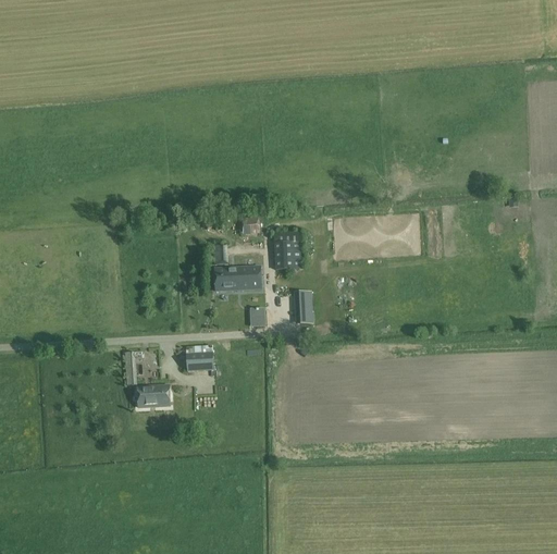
[(242,230),(256,230),(256,218),(242,218),(242,230)]
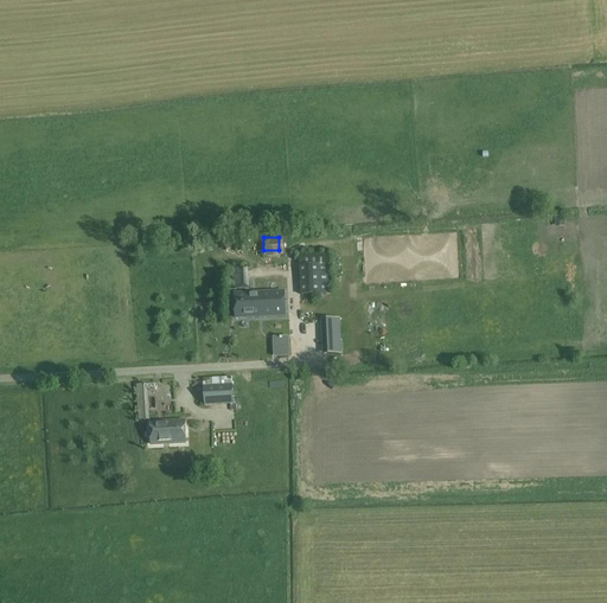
[(314,251),(299,251),(300,292),(304,292),(331,290),(328,250),(314,251)]
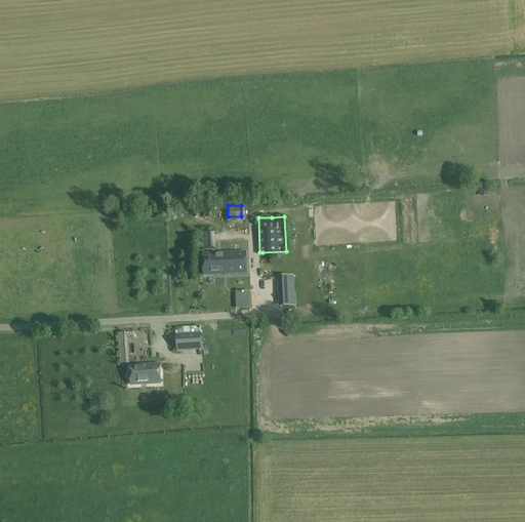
[(215,247),(214,229),(202,230),(203,247),(215,247)]
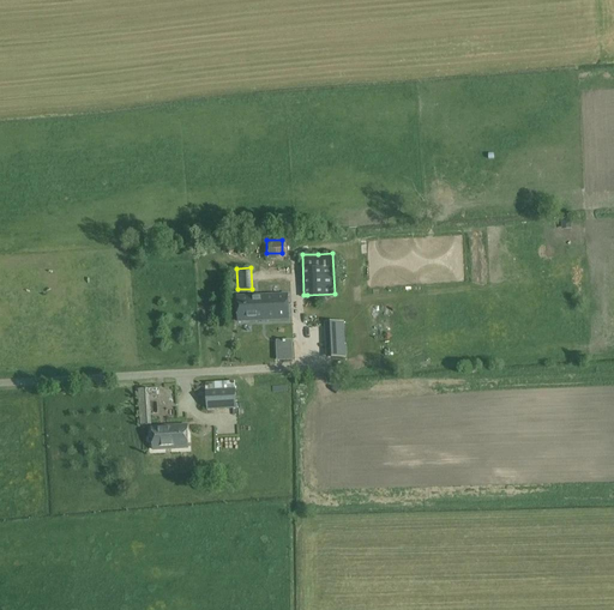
[(236,296),(238,320),(288,316),(286,293),(236,296)]
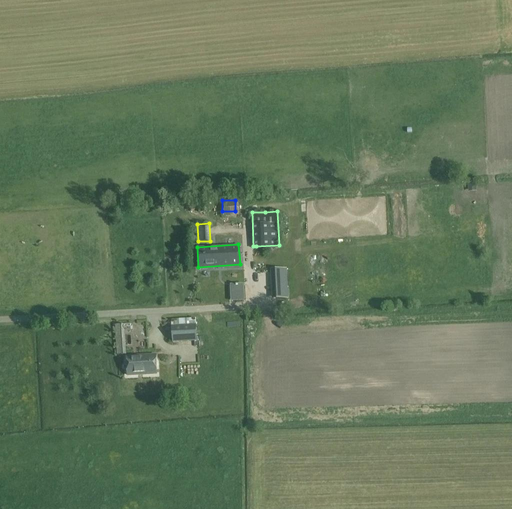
[(275,267),(276,282),(287,281),(286,266),(275,267)]
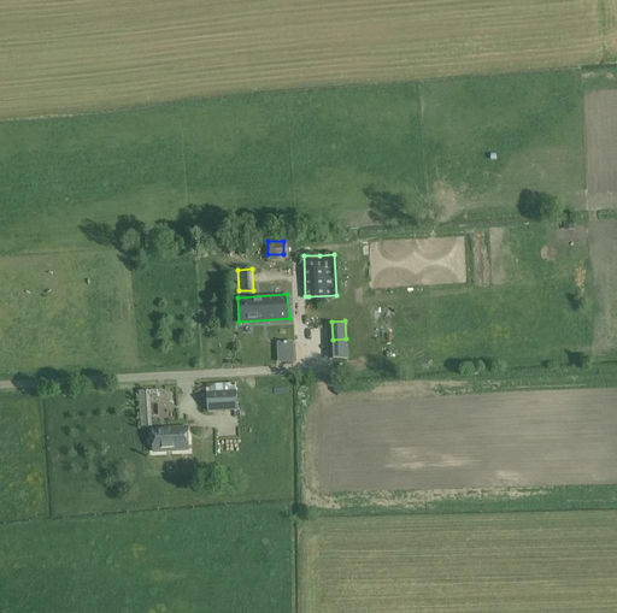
[(277,340),(278,353),(283,353),(283,359),(293,359),(292,340),(277,340)]
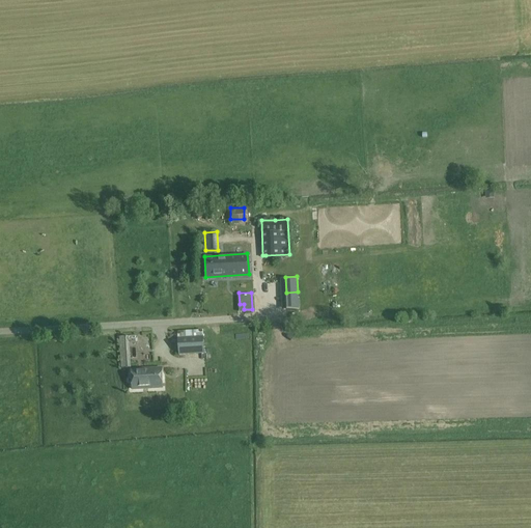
[(132,365),(129,334),(119,334),(121,366),(132,365)]
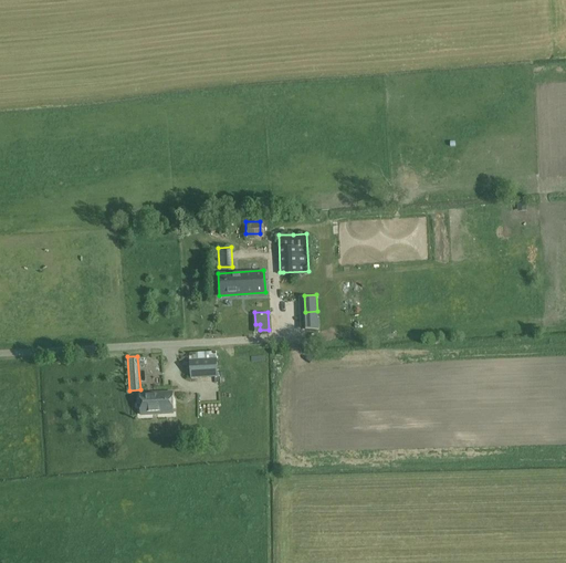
[(218,375),(217,356),(189,357),(190,377),(218,375)]
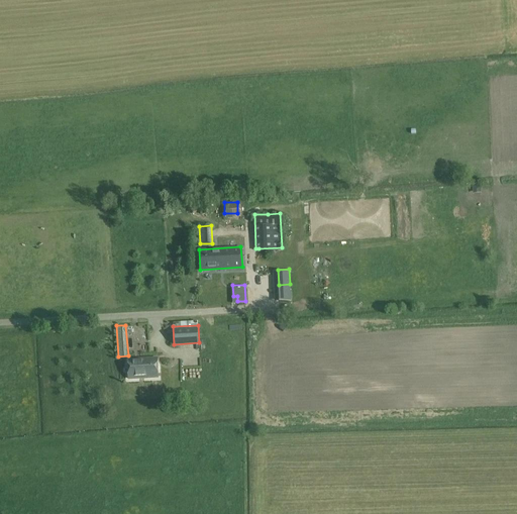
[(129,378),(158,377),(157,356),(128,357),(129,378)]
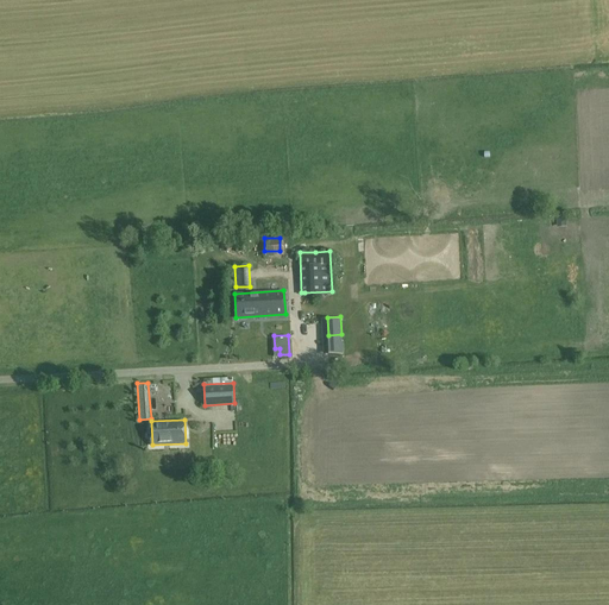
All buildings are outlined.
